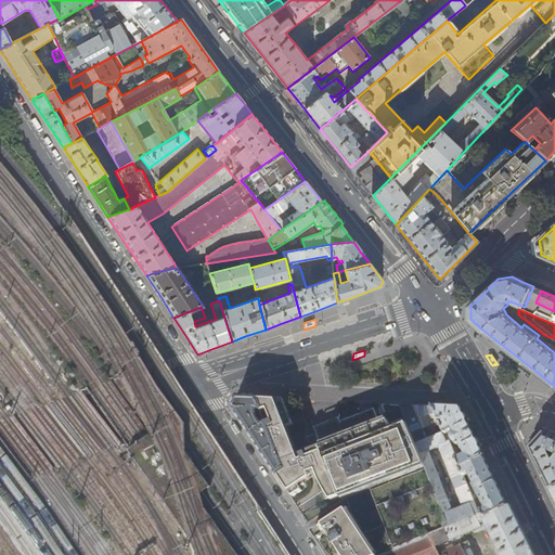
[(268,423),(265,425),(258,415),(258,410),(263,410),(259,398),(247,398),(239,397),(233,408),(243,423),(259,448),(276,475),(285,469),(268,423)]
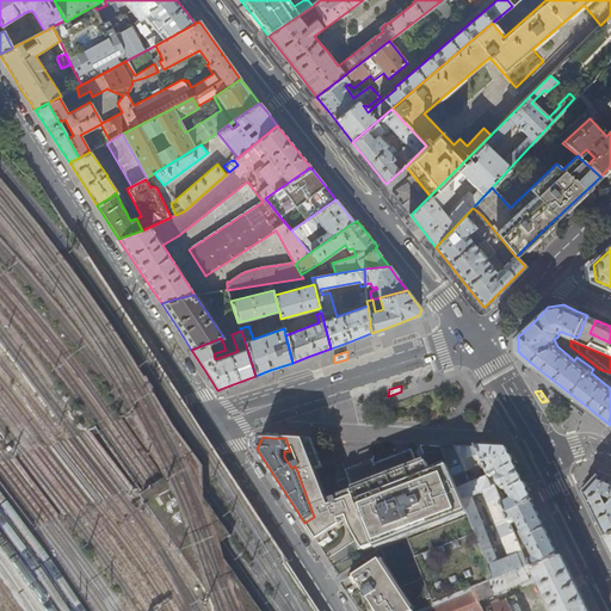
[(344,518),(349,517),(349,520),(351,525),(353,530),(356,536),(357,539),(359,543),(363,548),(364,550),(366,553),(376,549),(375,548),(349,479),(339,482),(344,497),(341,498),(343,503),(339,505),(338,499),(333,500),(334,506),(331,507),(316,470),(323,468),(313,439),(285,438),(290,451),(295,466),(314,517),(315,517),(323,539),(325,544),(331,541),(328,531),(333,529),(334,530),(341,526),(340,524),(345,522),(344,518)]
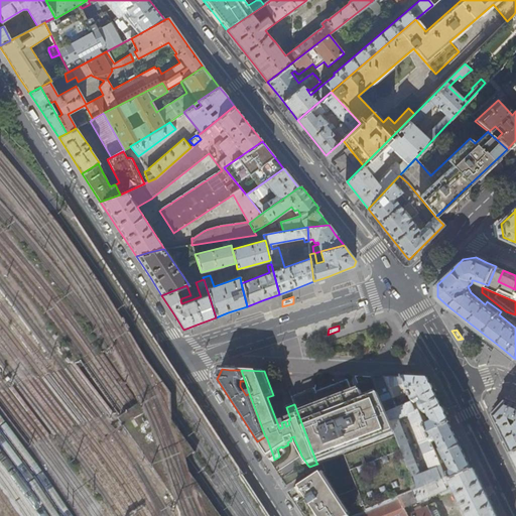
[(410,398),(412,402),(398,408),(396,402),(385,406),(419,490),(446,479),(439,462),(434,450),(435,449),(432,442),(429,436),(425,427),(423,422),(417,410),(415,403),(404,378),(394,378),(374,377),(381,395),(384,403),(400,396),(401,398),(403,398),(404,400),(410,398)]
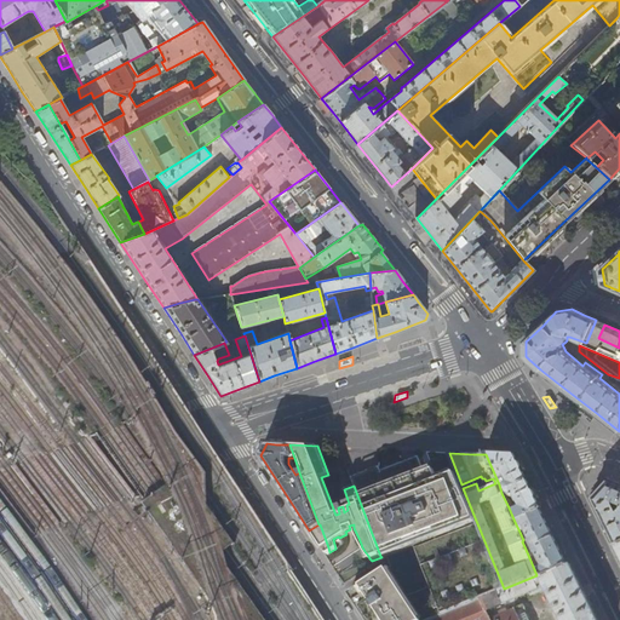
[(486,454),(499,484),(507,482),(510,487),(507,489),(501,493),(509,507),(512,506),(511,501),(509,501),(507,498),(509,497),(510,498),(512,499),(514,498),(515,498),(521,509),(511,514),(516,524),(544,510),(532,486),(517,455),(504,455),(486,454)]
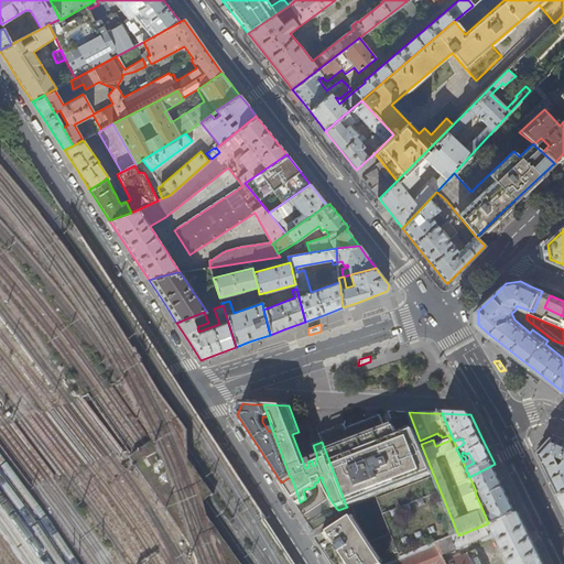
[(458,535),(421,444),(420,441),(416,432),(399,437),(396,427),(387,431),(381,415),(347,429),(346,425),(333,430),(320,435),(322,442),(346,506),(376,495),(392,534),(391,535),(397,548),(393,549),(396,555),(400,554),(402,560),(436,545),(458,535)]
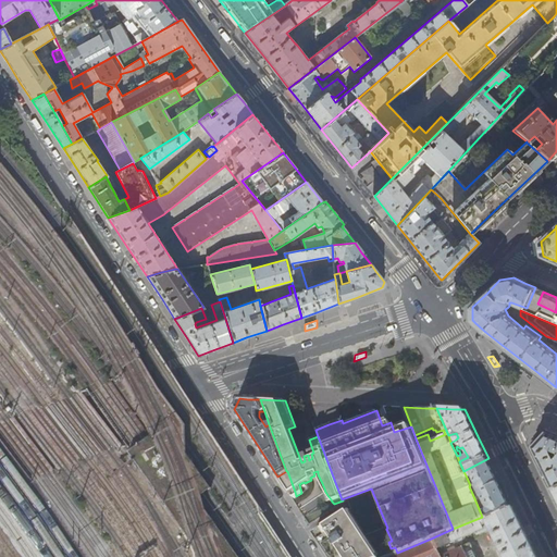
[(556,433),(547,430),(532,445),(541,463),(553,486),(556,484),(556,433)]
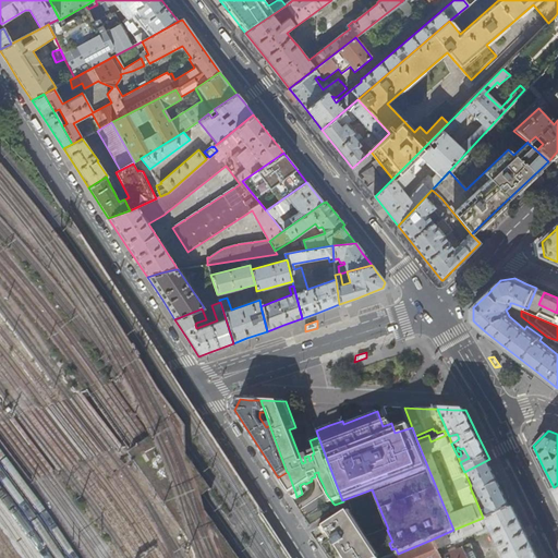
[(489,459),(464,472),(468,478),(472,476),(475,483),(473,484),(474,486),(476,485),(477,489),(481,497),(475,499),(483,518),(485,522),(514,509),(502,485),(489,459)]
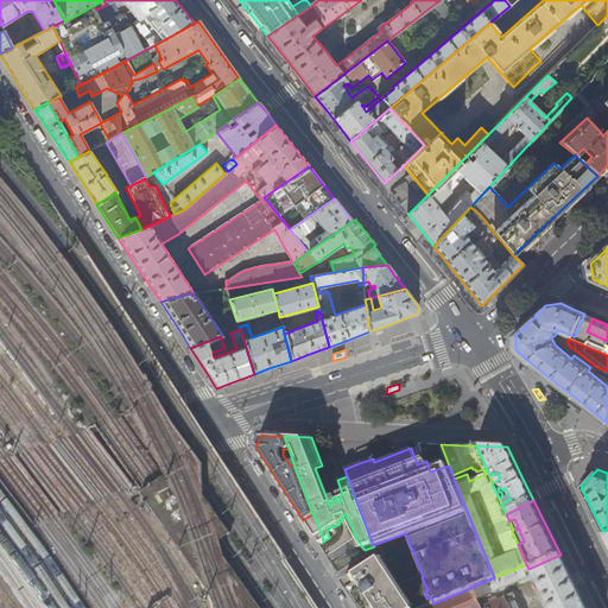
[(526,564),(494,577),(470,588),(476,600),(520,581),(521,584),(530,581),(532,582),(536,580),(549,607),(586,607),(583,601),(570,575),(561,555),(529,569),(526,564)]
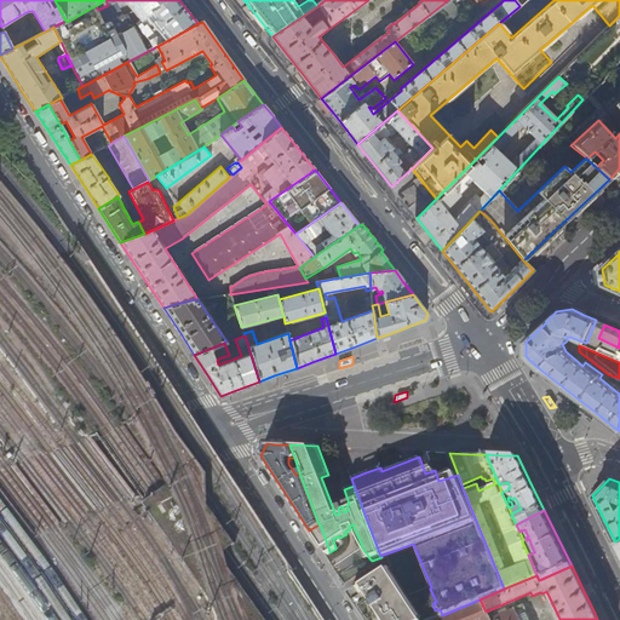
[(419,619),(386,569),(350,593),(367,619),(419,619)]
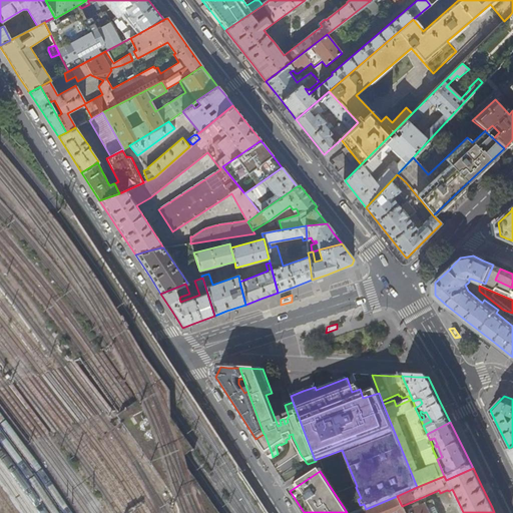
[(405,512),(402,506),(397,496),(366,509),(355,512),(405,512)]
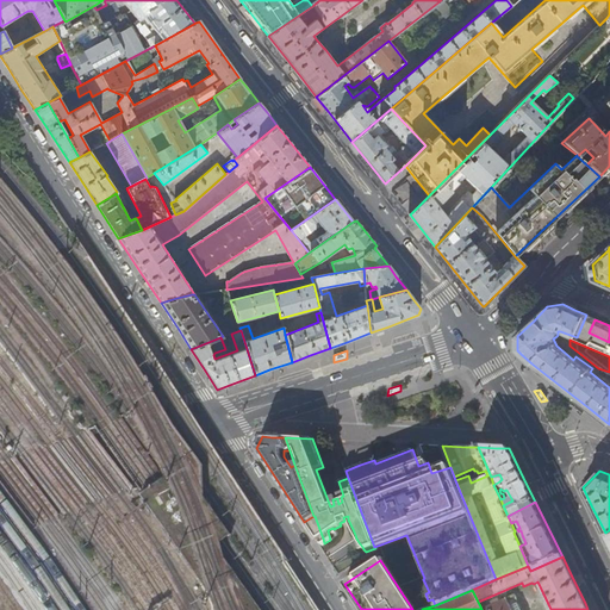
[(522,609),(515,595),(481,609),(522,609)]
